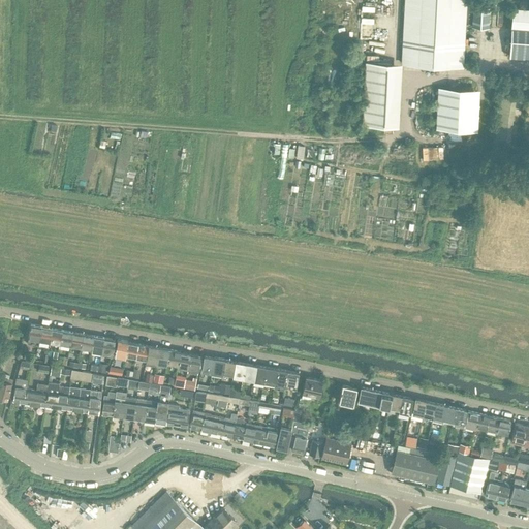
[(464,0),(406,0),(403,64),(461,66),(464,0)]
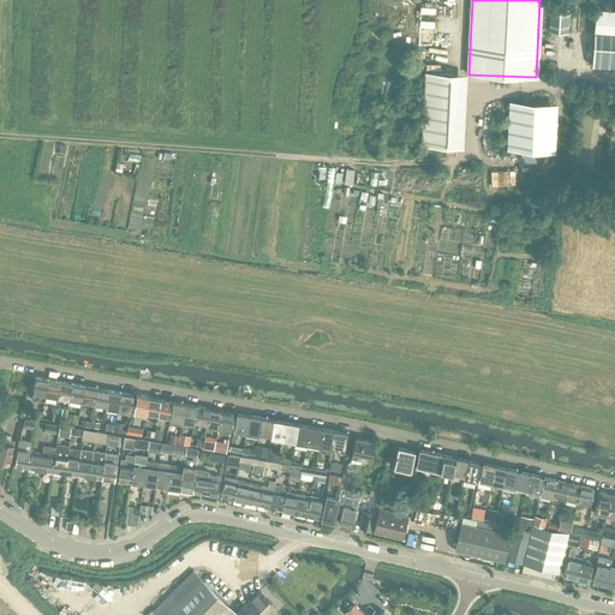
[(550,6),(549,30),(567,31),(568,7),(550,6)]
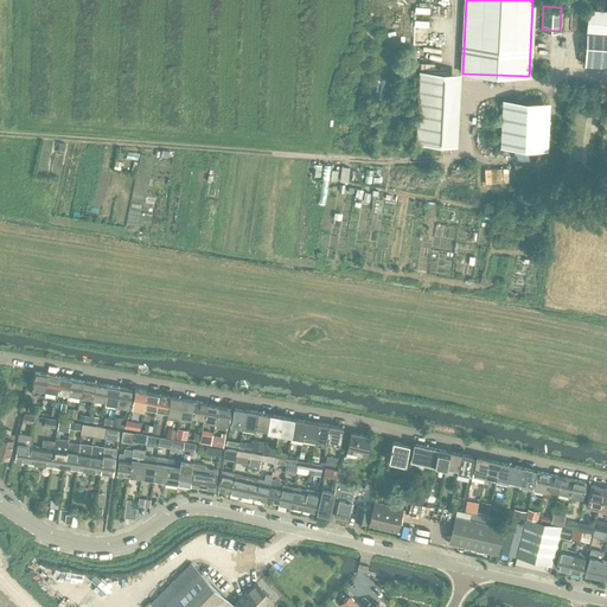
[(606,65),(606,10),(588,8),(585,64),(606,65)]
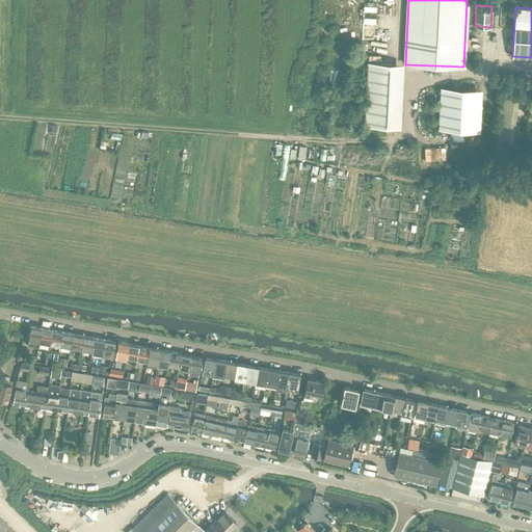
[(393,63),(368,62),(365,126),(390,127),(393,63)]
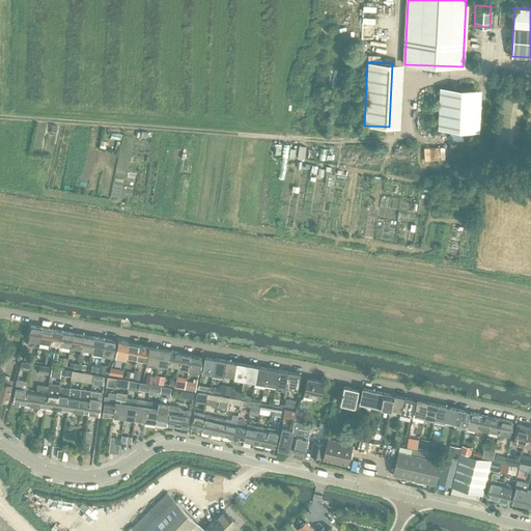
[(440,87),(438,129),(469,130),(478,131),(480,89),(471,89),(440,87)]
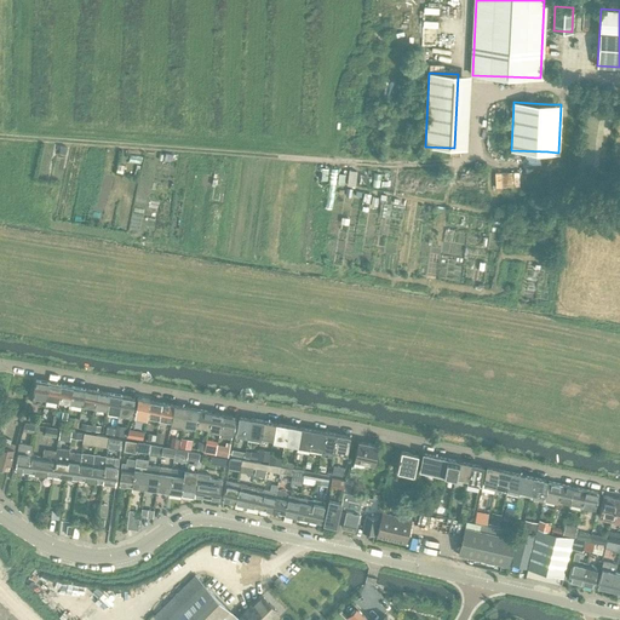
[(349,170),(346,184),(355,185),(356,171),(349,170)]
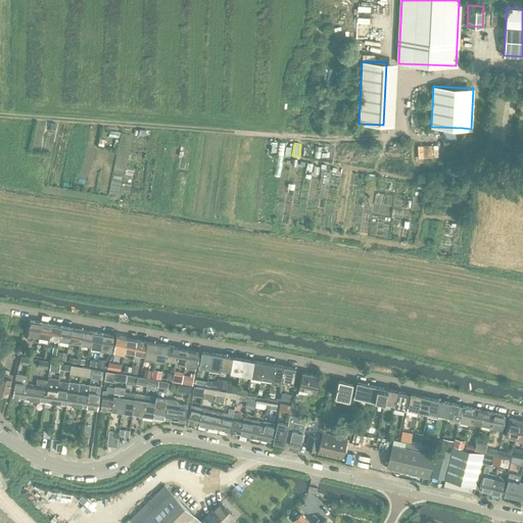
[(31,320),(28,334),(27,339),(38,341),(39,336),(41,322),(31,320)]
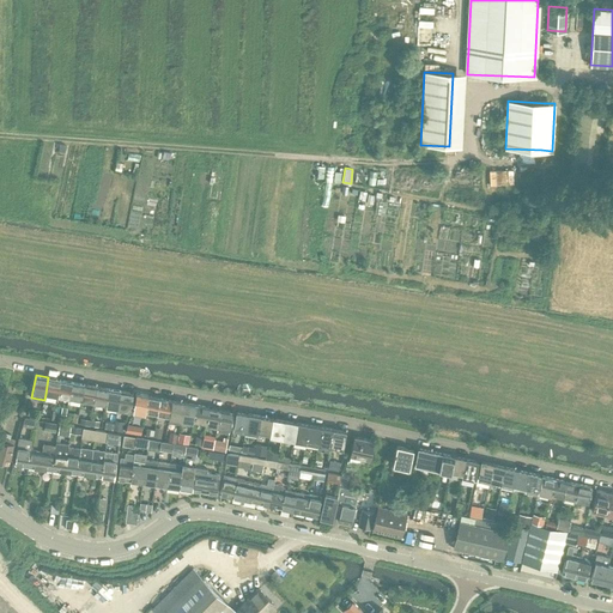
[(58,395),(60,380),(48,377),(46,394),(58,395)]
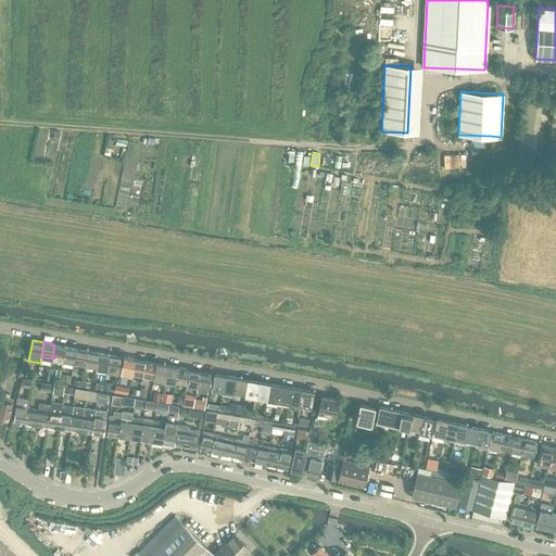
[(63,361),(65,345),(54,344),(52,358),(63,361)]
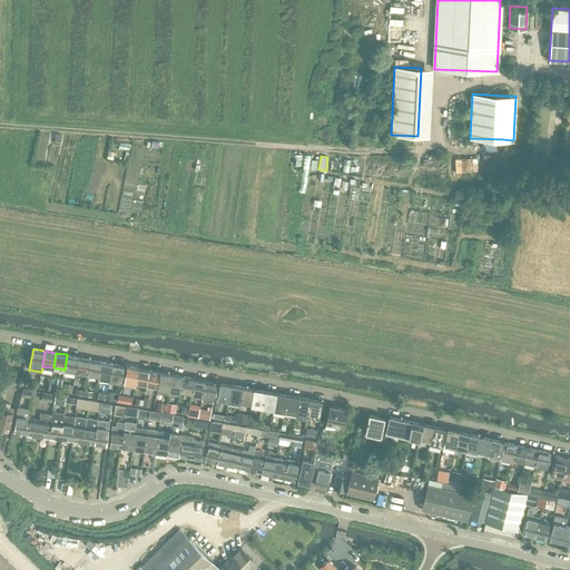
[(76,372),(78,356),(67,354),(65,370),(76,372)]
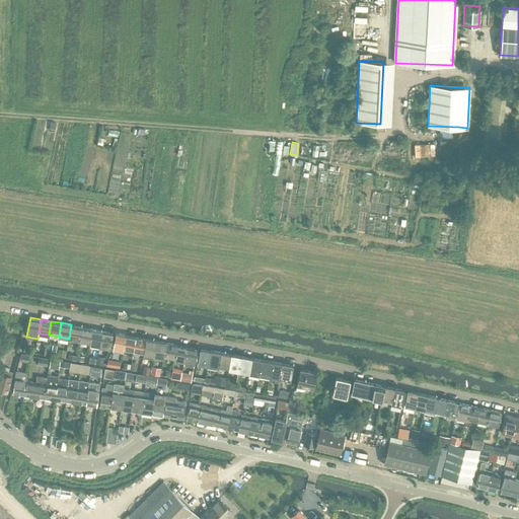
[(71,324),(69,339),(79,341),(82,326),(71,324)]
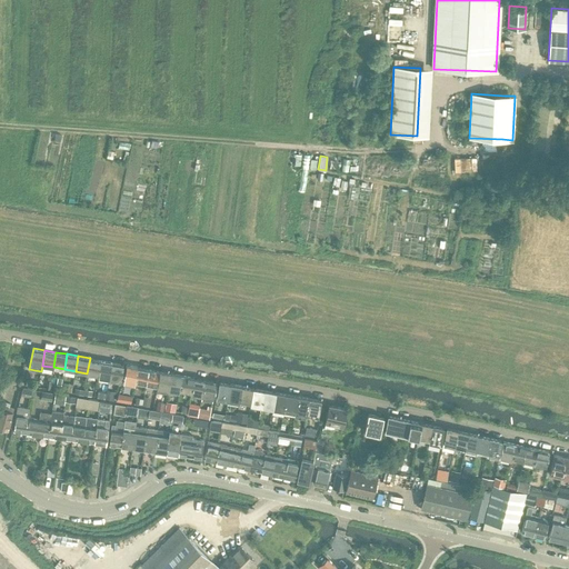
[(90,358),(87,373),(98,376),(101,360),(90,358)]
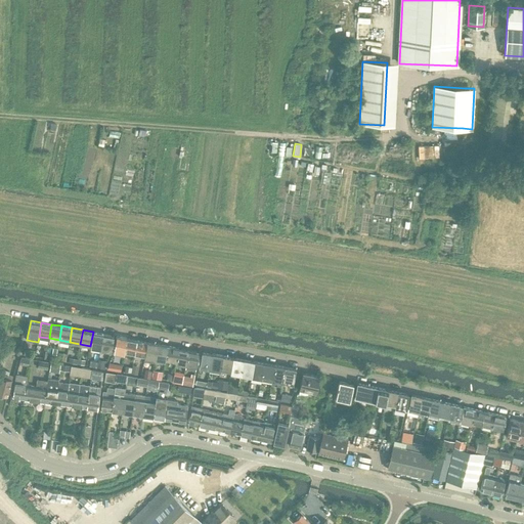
[(93,332),(90,346),(100,348),(103,334),(93,332)]
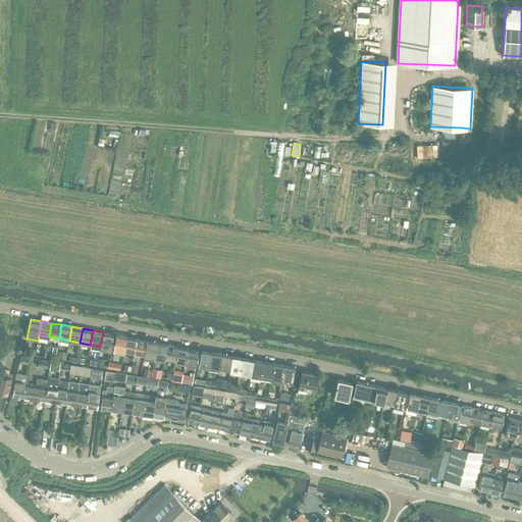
[(103,332),(100,347),(111,348),(113,334),(103,332)]
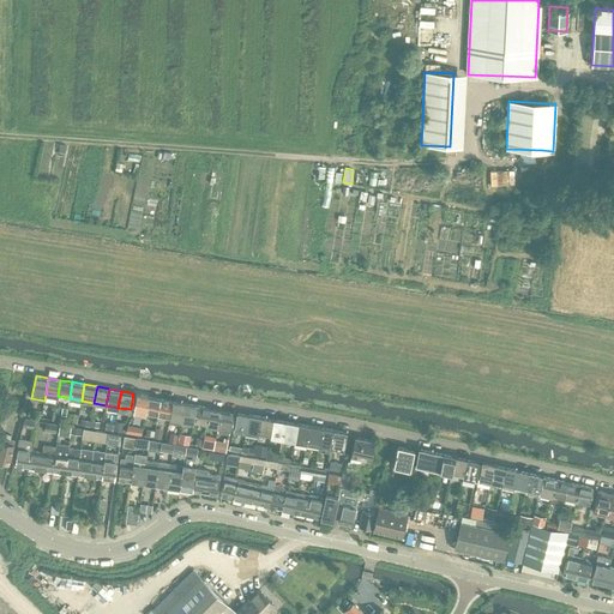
[(133,410),(132,413),(145,415),(145,413),(149,396),(136,393),(133,410)]
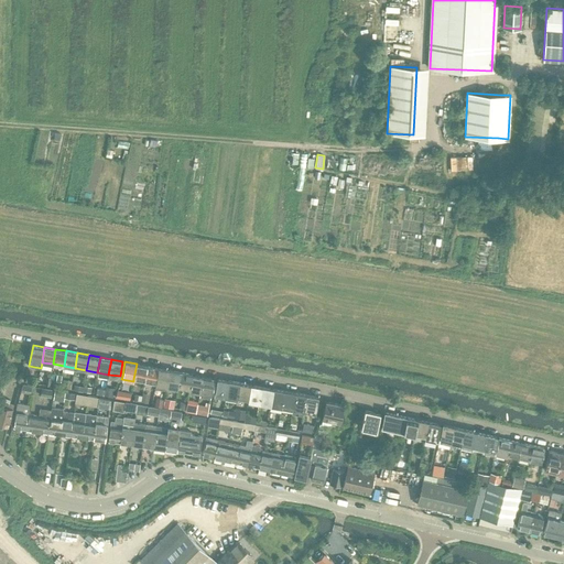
[(144,381),(148,366),(137,364),(133,379),(144,381)]
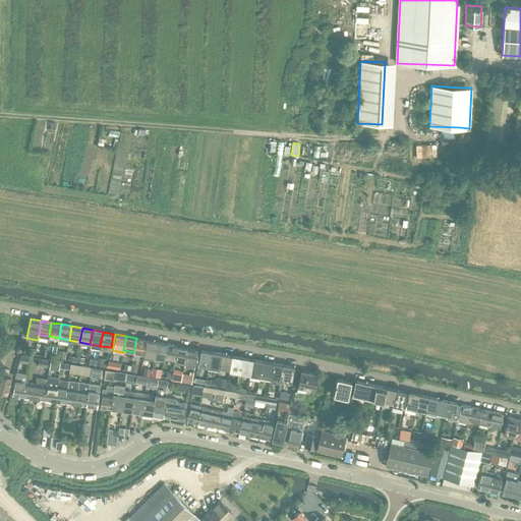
[(143,353),(147,340),(136,338),(133,352),(143,353)]
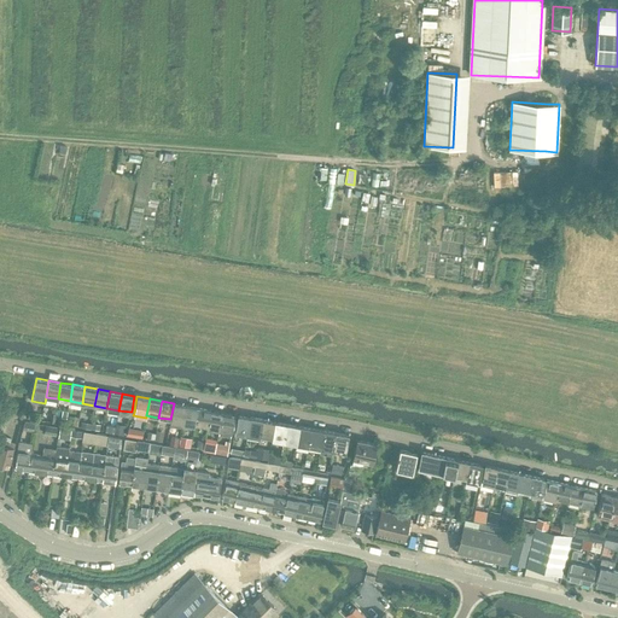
[(174,403),(170,419),(172,420),(170,426),(181,427),(186,406),(174,403)]
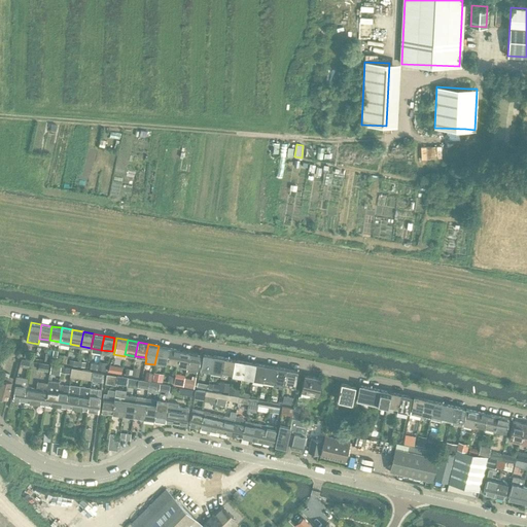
[(7,361),(10,347),(4,345),(0,359),(7,361)]
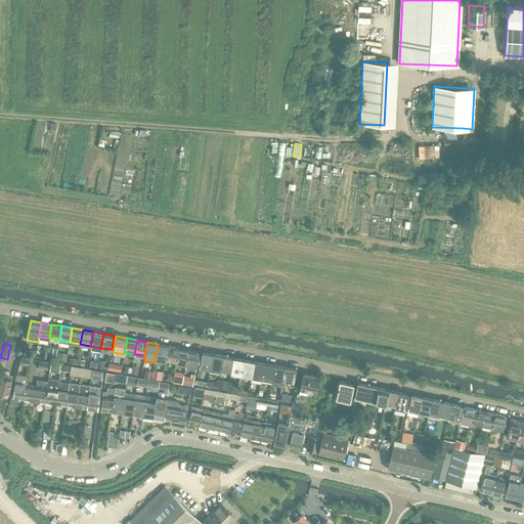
[(158,344),(154,362),(162,364),(163,362),(165,362),(165,359),(168,345),(158,344)]
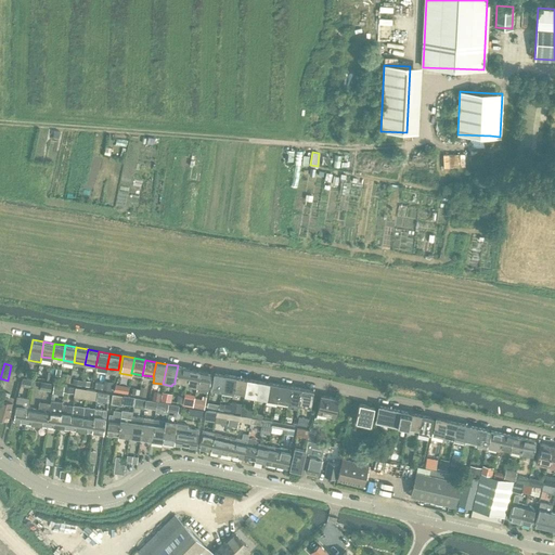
[(178,365),(175,381),(186,383),(189,368),(178,365)]
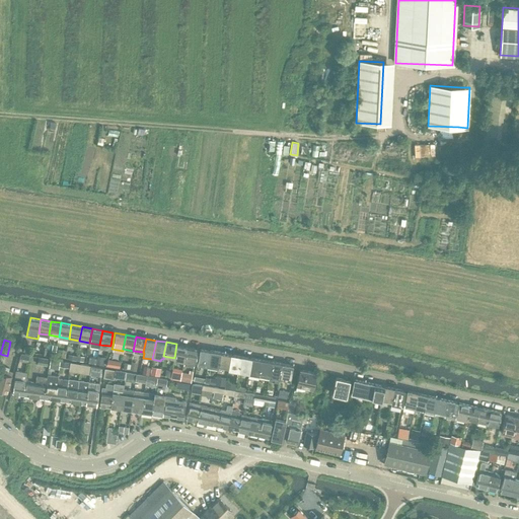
[(176,344),(174,358),(184,360),(187,346),(176,344)]
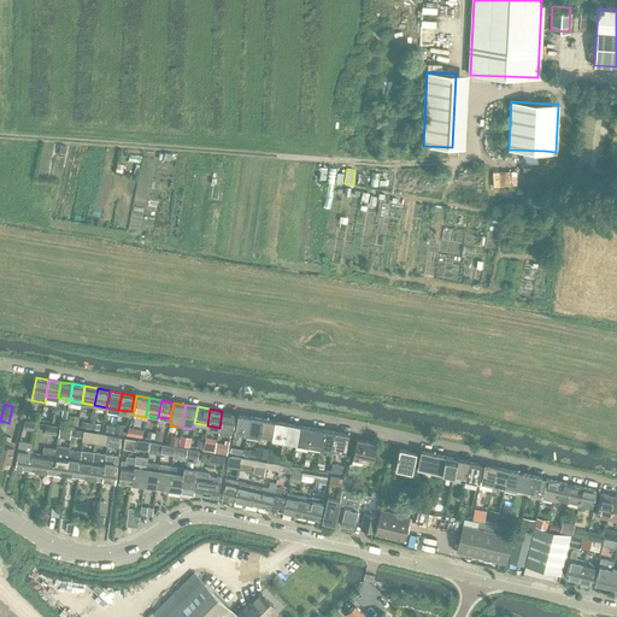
[(222,411),(219,428),(218,434),(230,436),(231,430),(235,413),(222,411)]
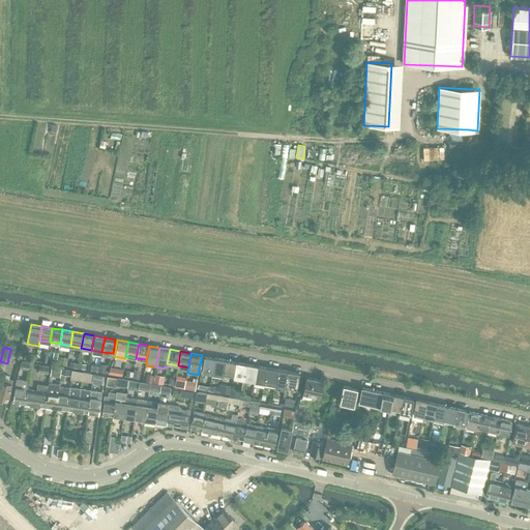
[(204,355),(202,370),(212,372),(214,357),(204,355)]
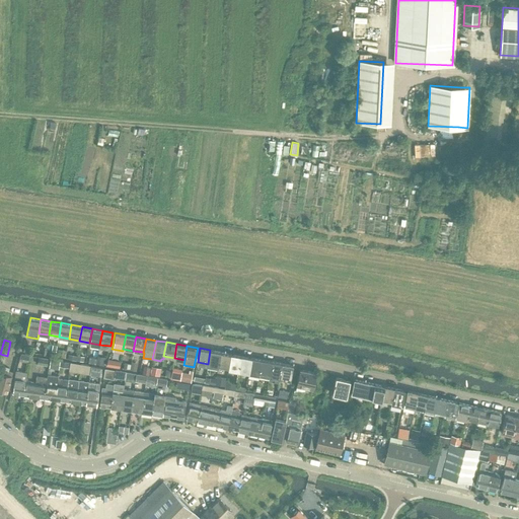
[(210,350),(208,364),(218,366),(220,352),(210,350)]
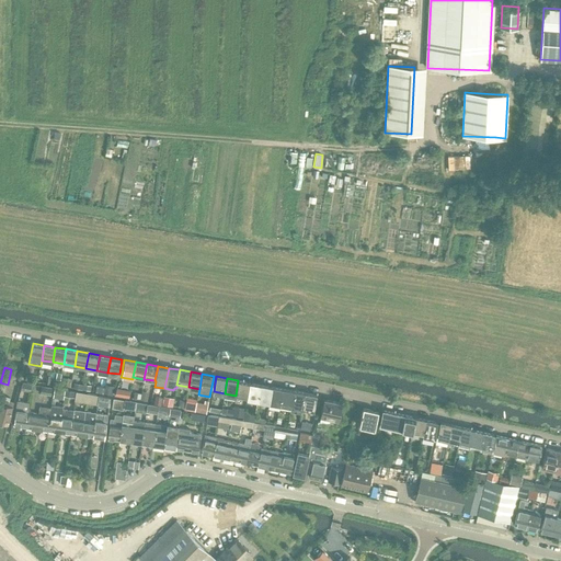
[(238,380),(236,396),(241,397),(247,398),(250,382),(238,380)]
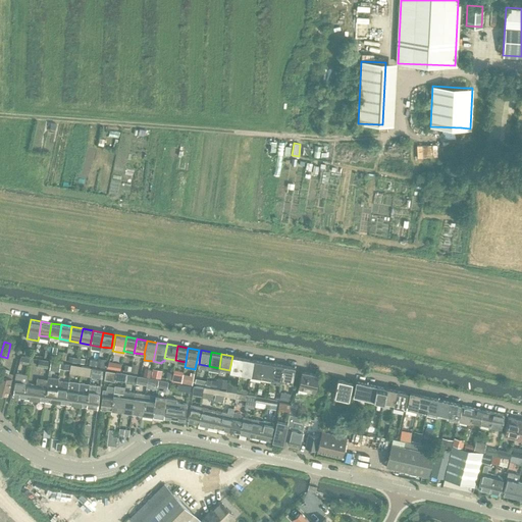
[(29,364),(30,357),(21,355),(19,363),(29,364)]
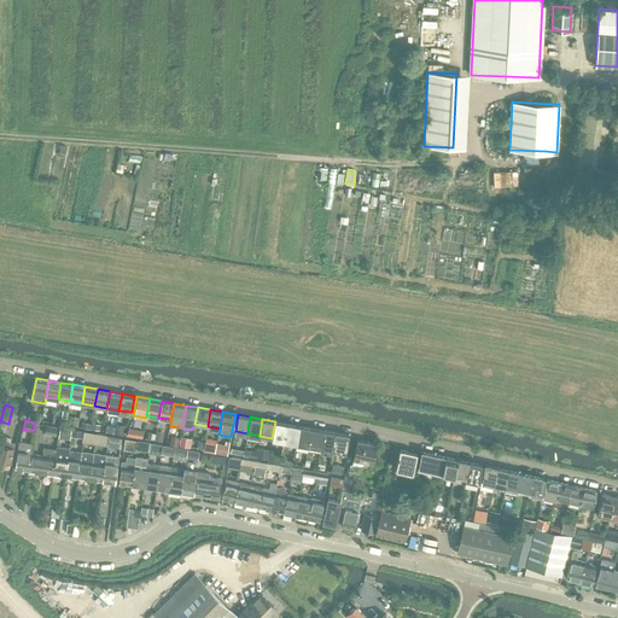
[(275,421),(272,438),(284,439),(287,424),(275,421)]
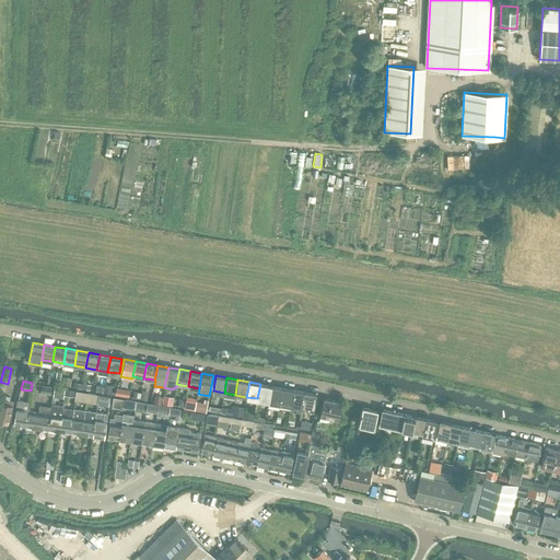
[(53,386),(42,384),(41,393),(51,394),(53,386)]
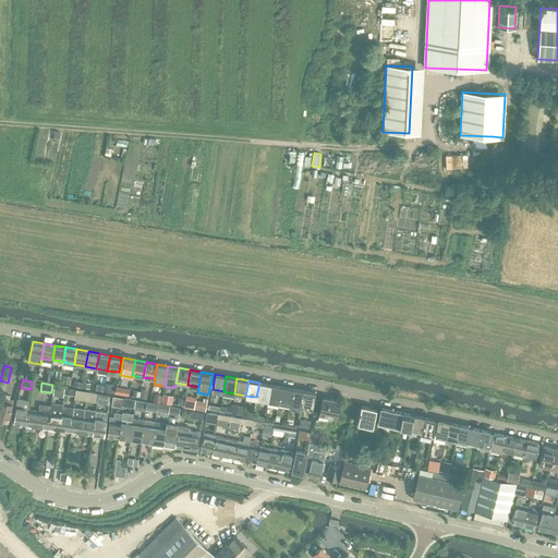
[(104,391),(111,392),(113,384),(106,383),(104,391)]
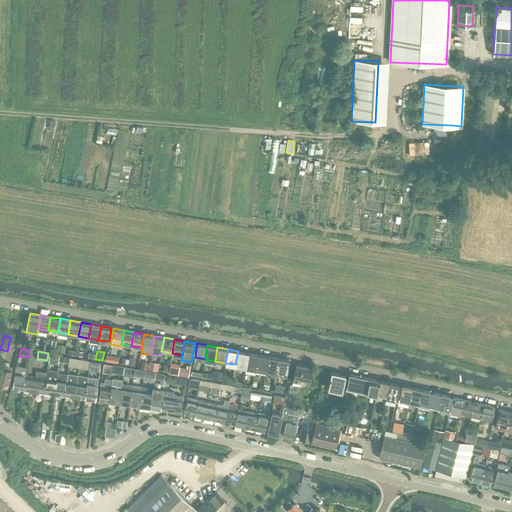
[(238,351),(235,364),(245,366),(248,353),(238,351)]
